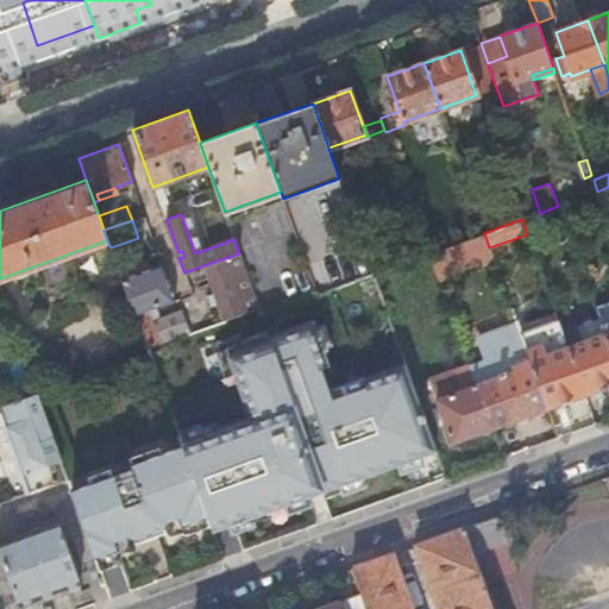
[(484,233),(428,252),(440,283),(451,278),(450,272),(482,262),(483,268),(495,263),(489,248),(484,233)]
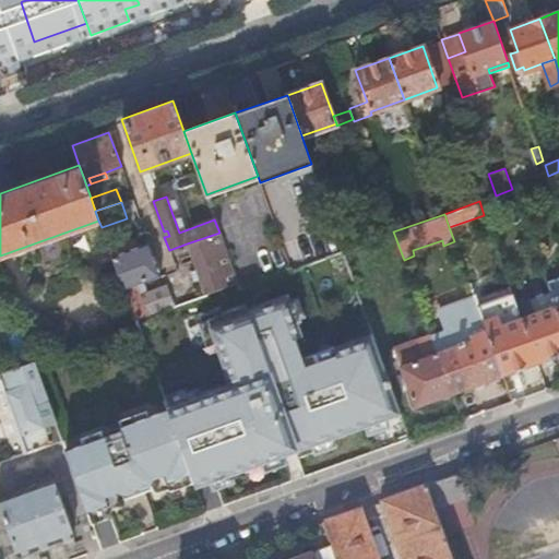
[(204,294),(237,283),(219,233),(187,244),(195,268),(199,278),(204,294)]
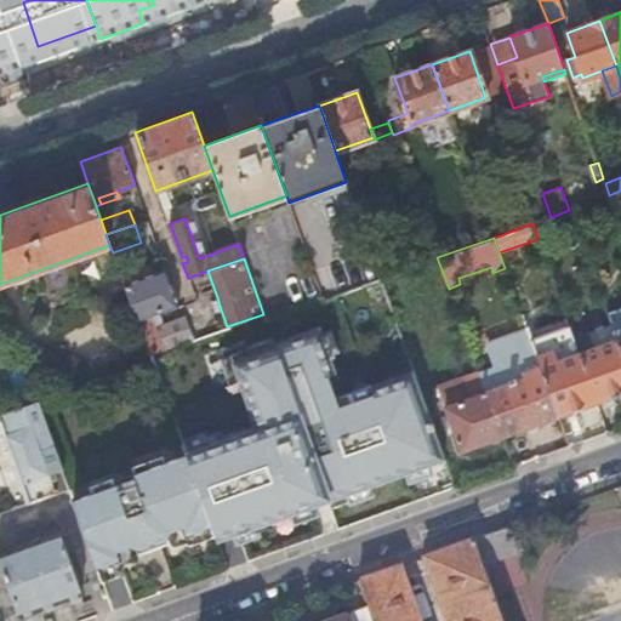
[(120,275),(137,320),(158,313),(177,306),(164,268),(142,277),(140,269),(120,275)]
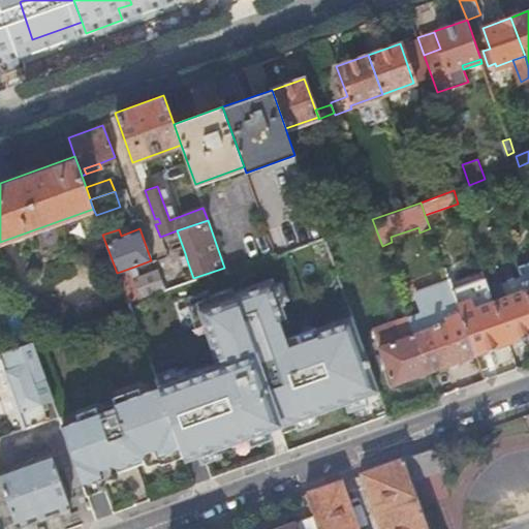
[(303,263),(298,246),(268,257),(273,274),(303,263)]
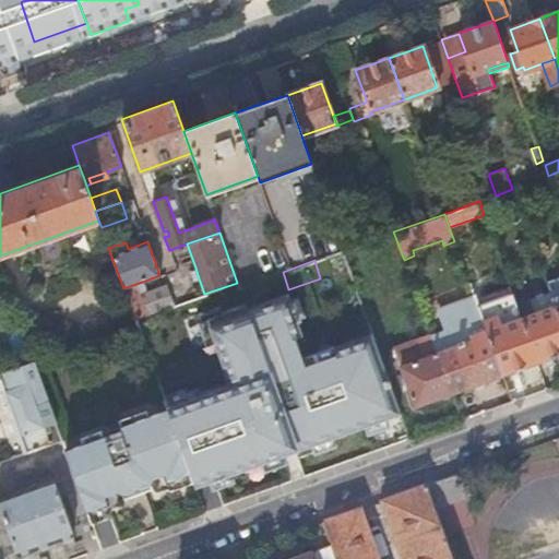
[(192,281),(199,278),(195,268),(189,270),(192,281)]
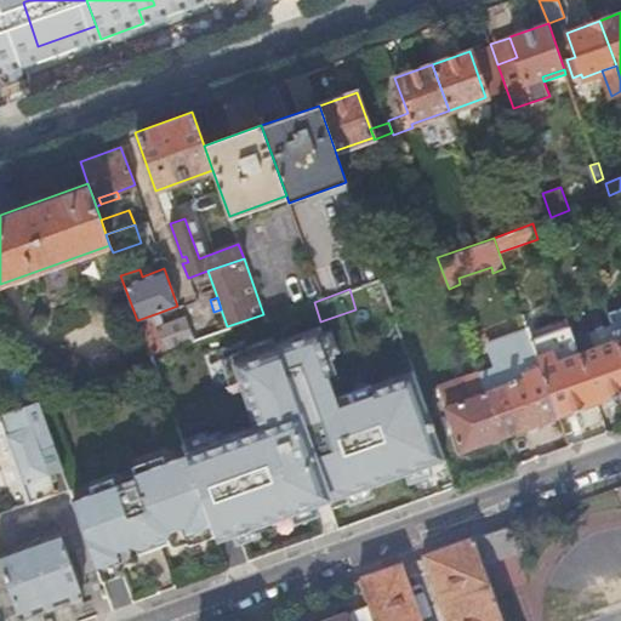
[(311,326),(303,306),(266,319),(273,340),(311,326)]
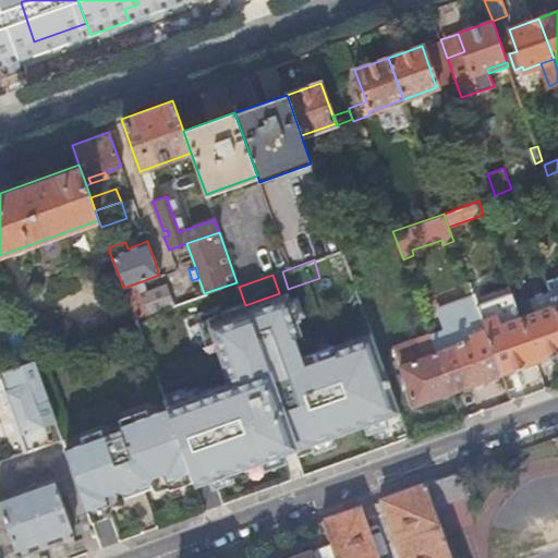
[(548,290),(557,314),(557,277),(546,281),(548,290)]
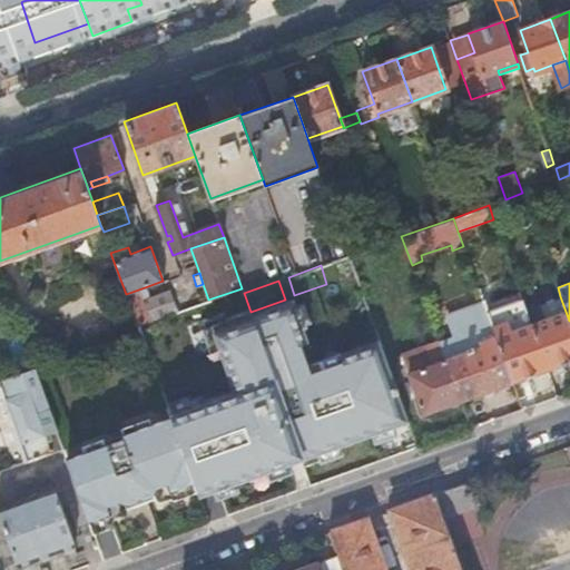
[(126,294),(137,325),(179,311),(170,287),(147,296),(145,287),(126,294)]
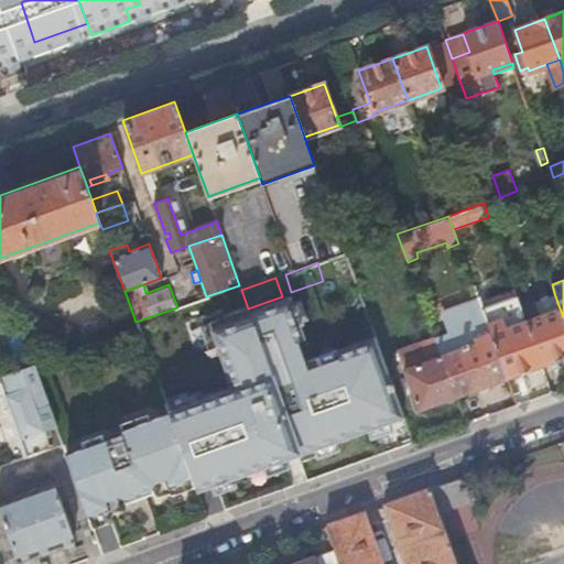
[(213,338),(253,324),(250,315),(248,308),(241,290),(239,285),(206,296),(177,307),(136,322),(150,361),(213,338)]
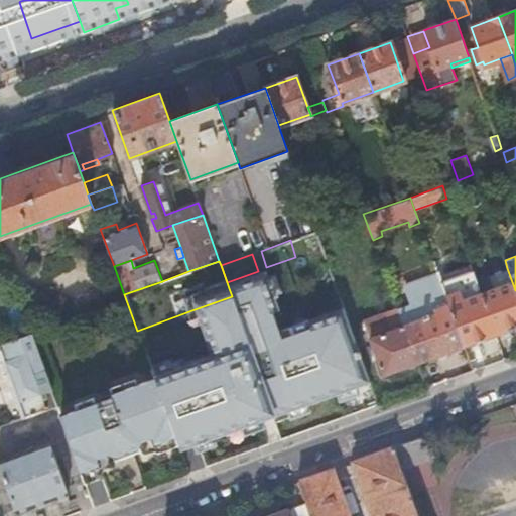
[(472,267),(439,277),(441,284),(474,273),(472,267)]
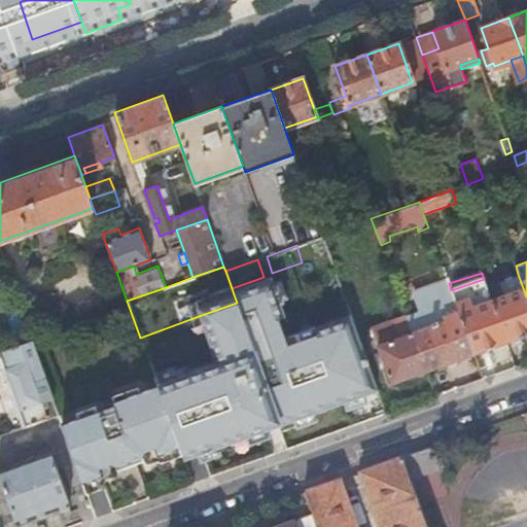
[(484,279),(506,343),(526,334),(526,296),(518,274),(492,283),(490,277),(484,279)]
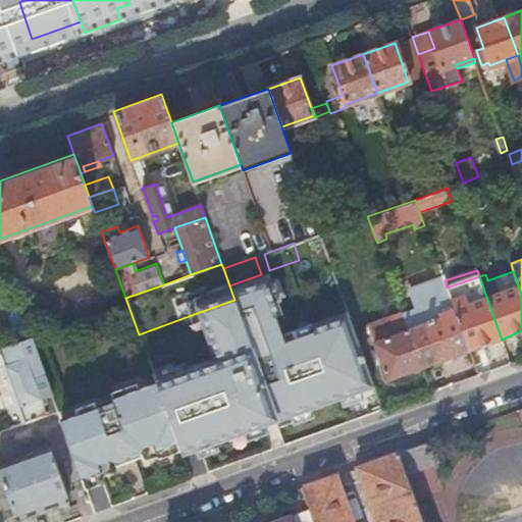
[(229,285),(231,292),(257,283),(261,274),(229,285)]
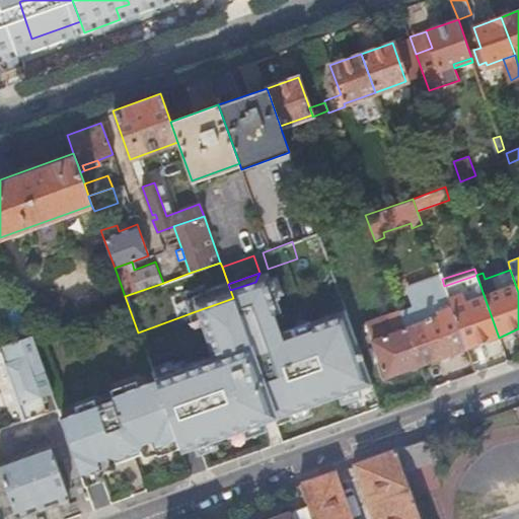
[(406,327),(420,366),(467,349),(451,305),(444,286),(442,279),(440,275),(405,287),(417,318),(421,317),(422,322),(406,327)]
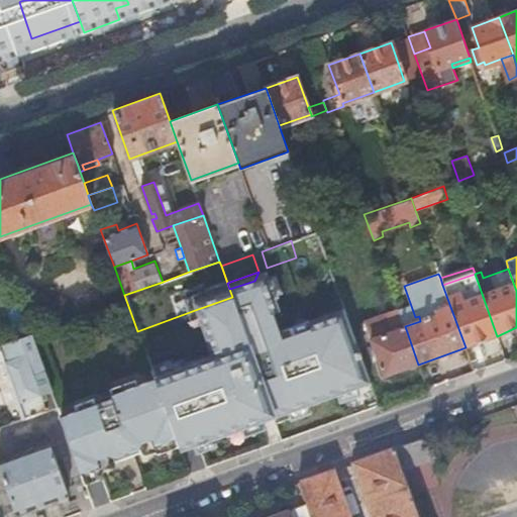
[(449,304),(466,347),(497,336),(475,274),(442,285),(449,304)]
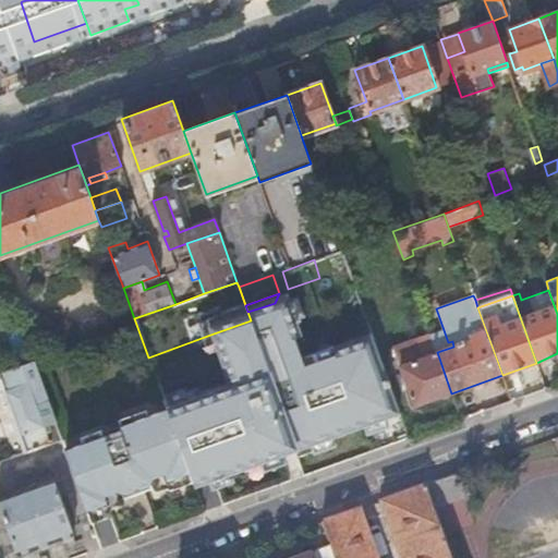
[(372,335),(306,358),(288,307),(251,320),(298,450),(400,414),(372,335)]
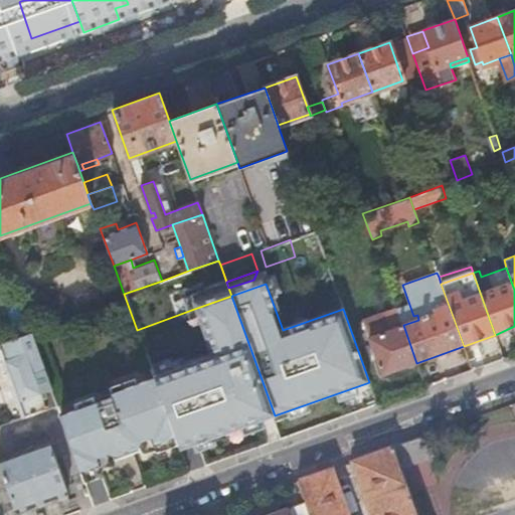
[(180,450),(275,415),(231,296),(194,309),(211,357),(154,377),(178,445),(180,450)]
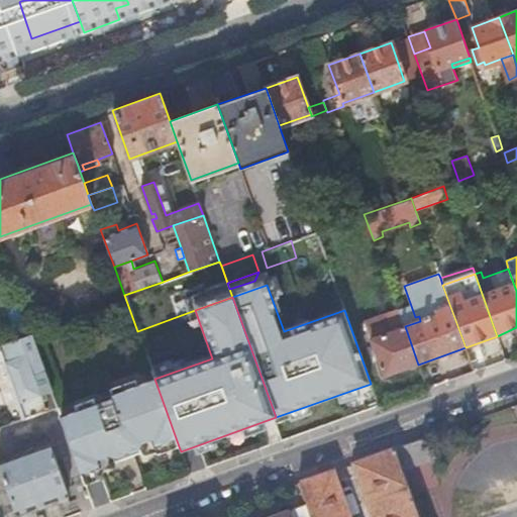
[(397,329),(405,326),(399,311),(391,314),(397,329)]
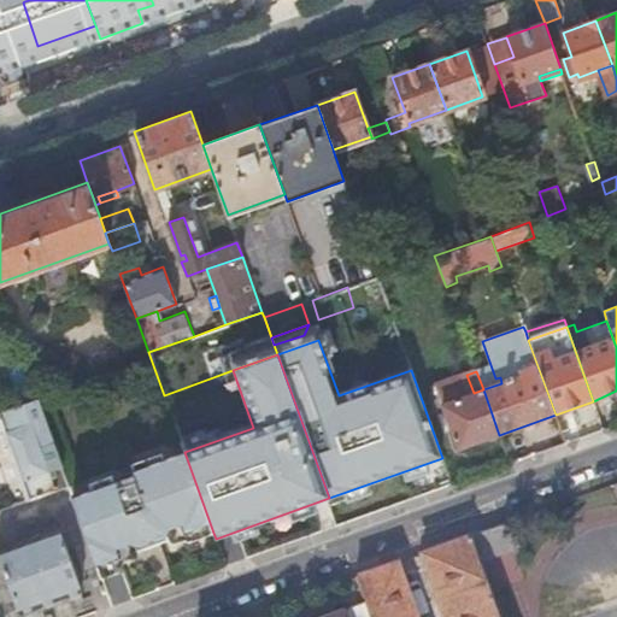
[(456,378),(463,397),(474,393),(466,375),(456,378)]
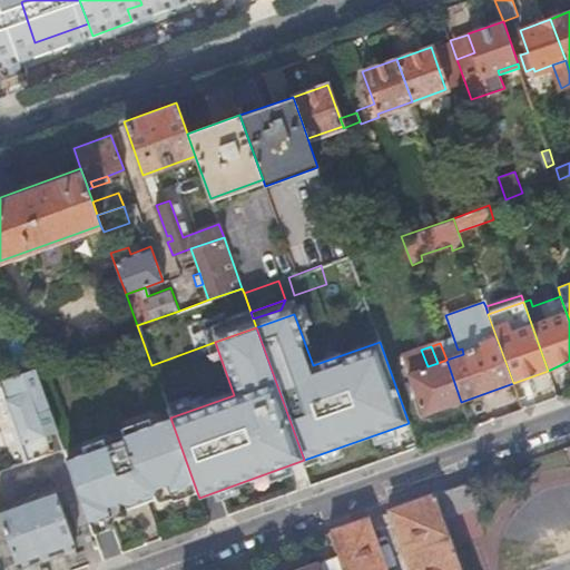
[(423,415),(461,402),(446,360),(438,363),(428,366),(423,369),(416,351),(402,355),(423,415)]
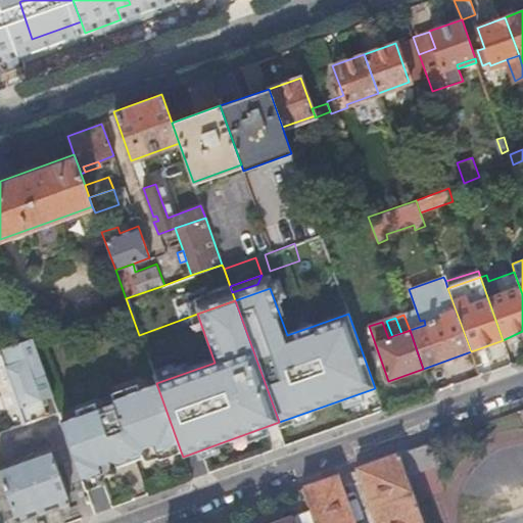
[(0,355),(25,424),(58,412),(32,338),(0,349),(0,355)]
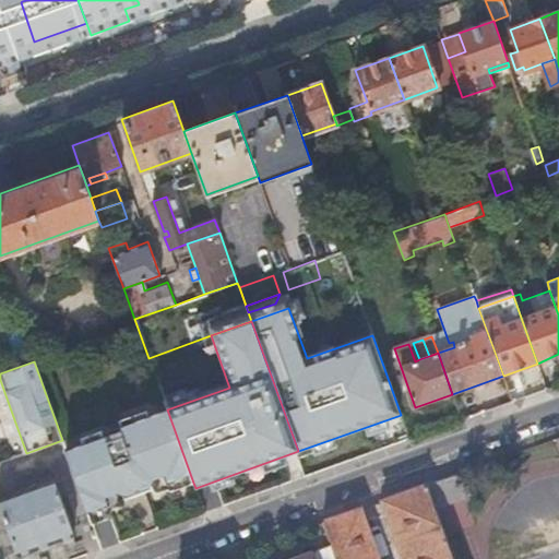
[(171,490),(193,483),(167,409),(119,427),(120,430),(66,450),(92,523),(113,515),(108,504),(169,484),(171,490)]
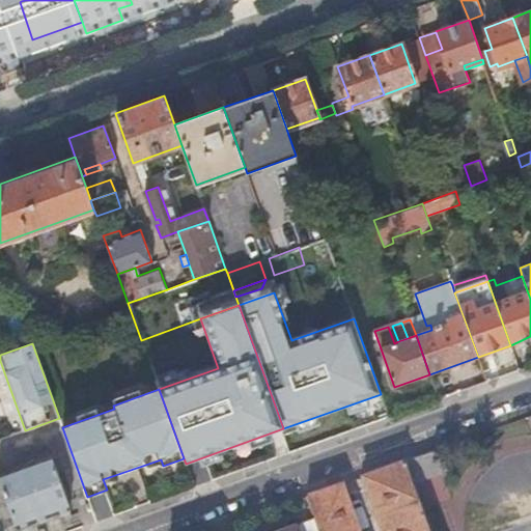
[(436,449),(407,459),(414,483),(444,472),(436,449)]
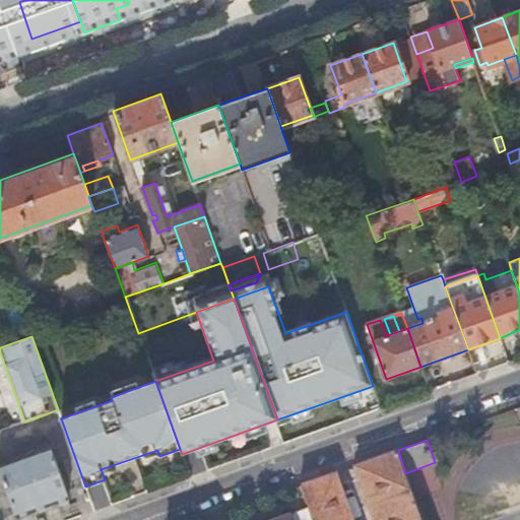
[(0,468),(16,515),(70,496),(51,444),(0,462),(0,468)]
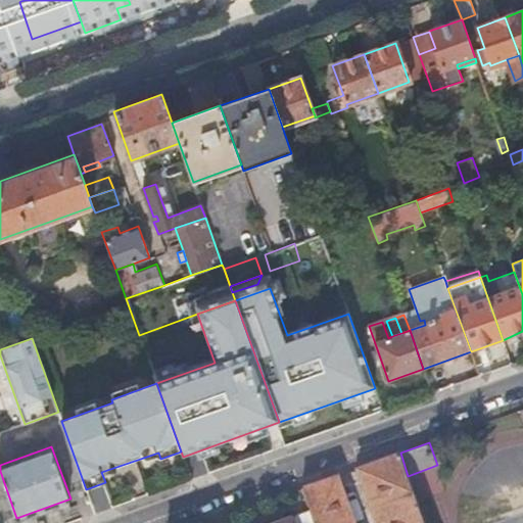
[(354,522),(338,475),(303,487),(311,508),(316,522),(424,522),(408,476),(400,453),(359,468),(378,522),(354,522)]
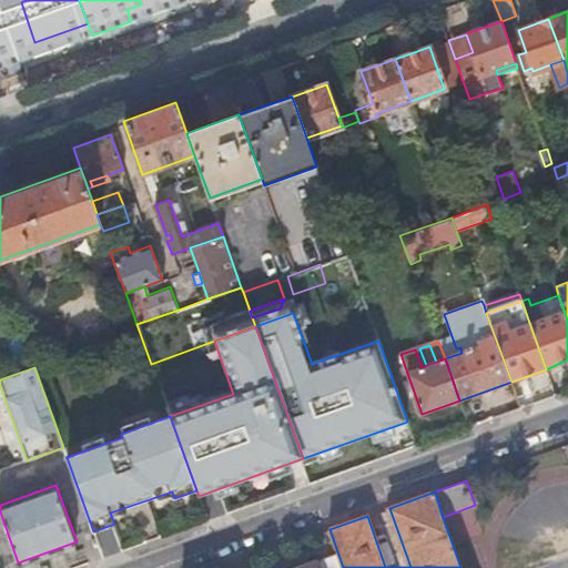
[(343,567),(337,551),(292,567),(343,567)]
